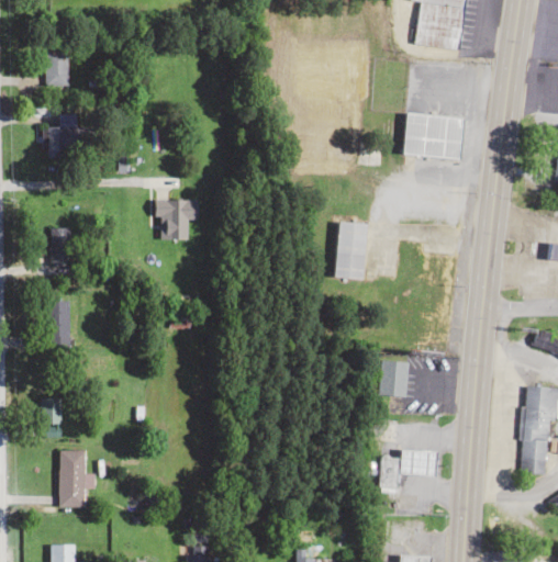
[(416,0),(421,0),(416,44),(462,49),(467,0),(416,0)]
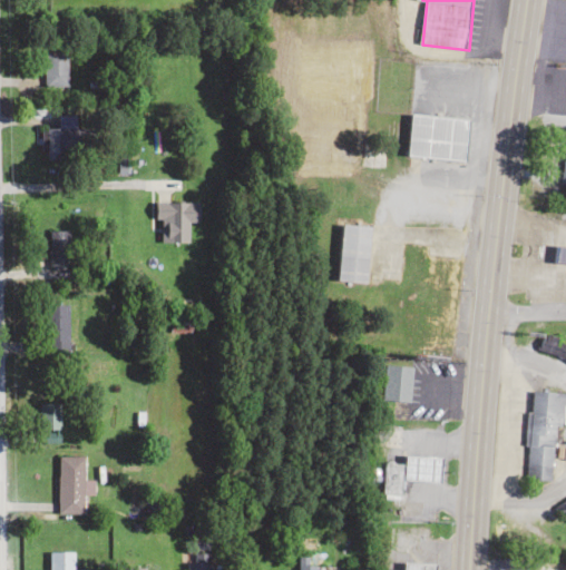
[(47,87),(70,87),(70,50),(47,50),(47,87)]
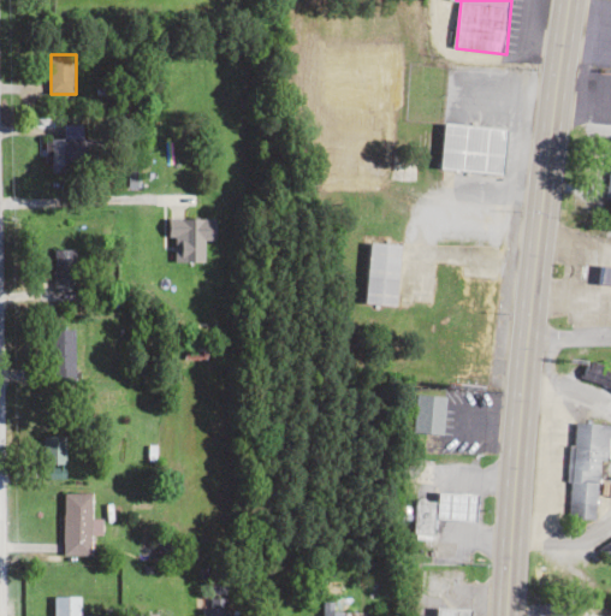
[(504,175),(508,128),(445,123),(442,170),(504,175)]
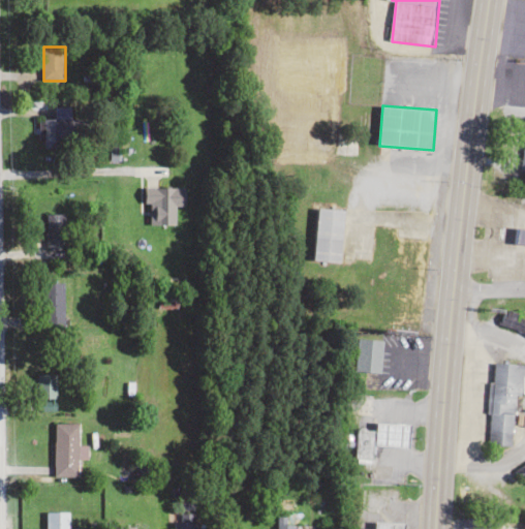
[(44,119),(45,145),(74,145),(73,107),(56,107),(56,119),(44,119)]
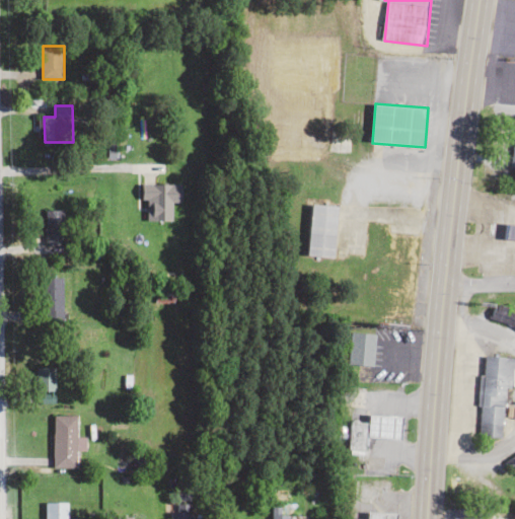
[(337,256),(339,206),(312,205),(310,255),(337,256)]
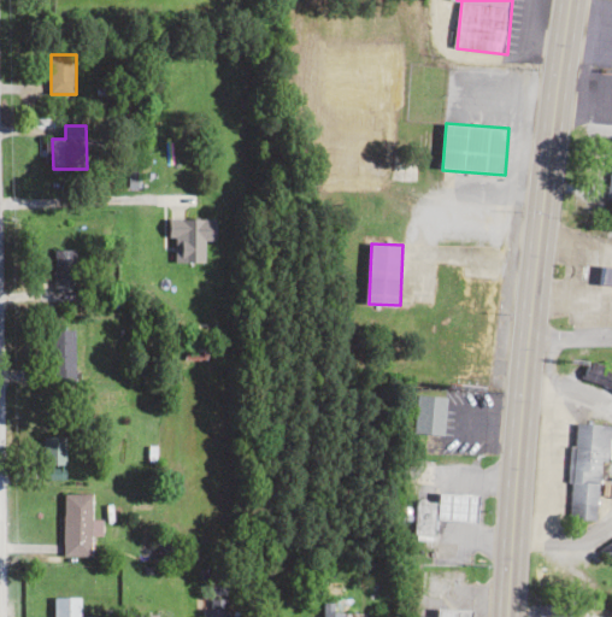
[(77,250),(54,250),(54,292),(77,292),(77,250)]
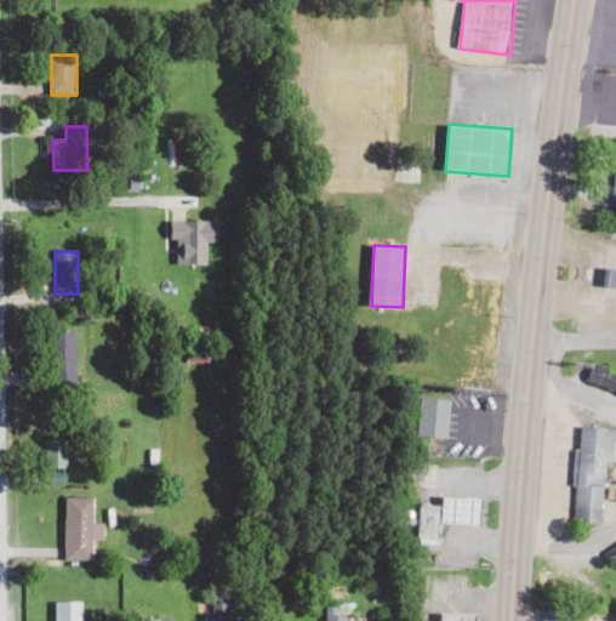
[(78,331),(53,331),(53,389),(78,389),(78,331)]
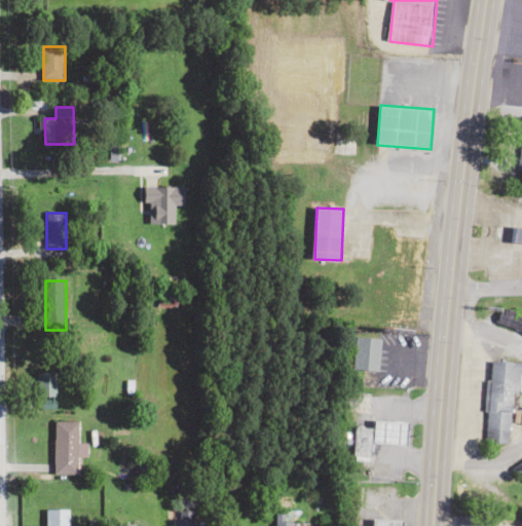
[(178,306),(178,291),(161,291),(161,306),(178,306)]
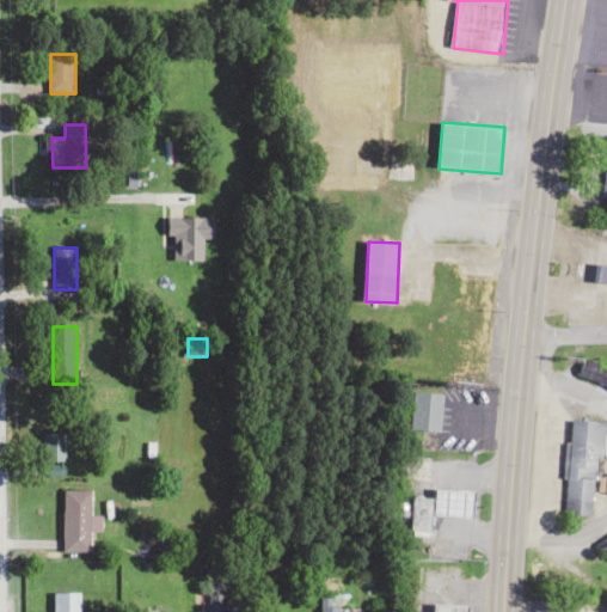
[(606,363),(590,355),(580,377),(606,390),(606,363)]
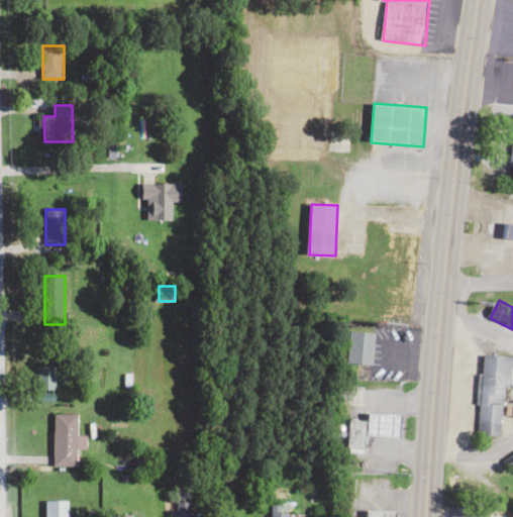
[(376,332),(350,331),(349,364),(375,365),(376,332)]
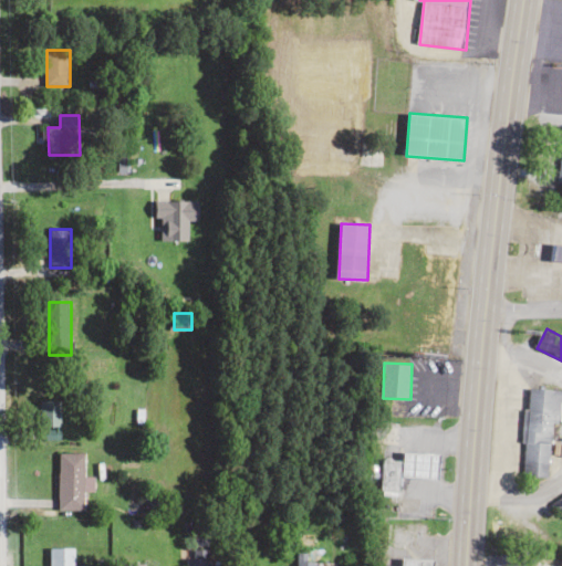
[(553,422),(561,422),(561,390),(529,389),(523,475),(550,478),(553,422)]
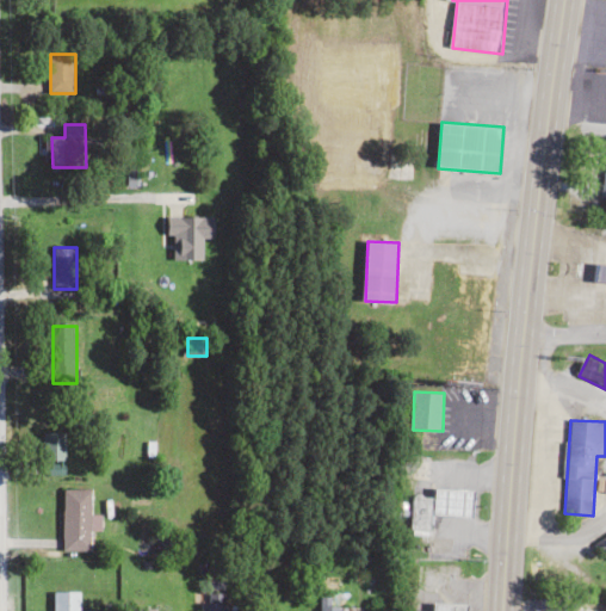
[(43,462),(67,462),(67,432),(43,432),(43,462)]
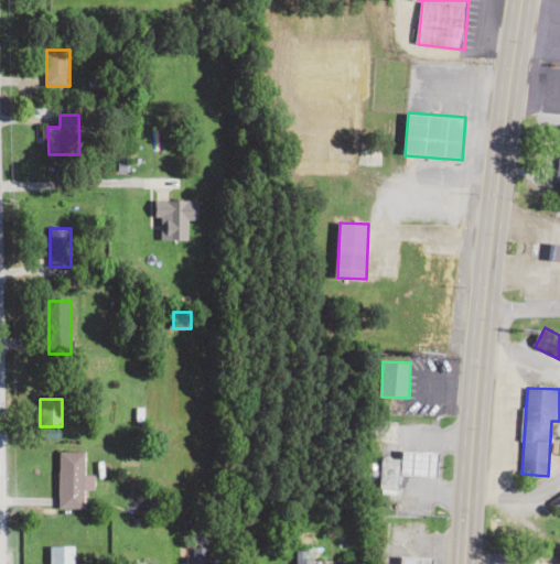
[(400,490),(402,475),(439,478),(440,453),(404,451),(404,461),(383,458),(380,489),(400,490)]
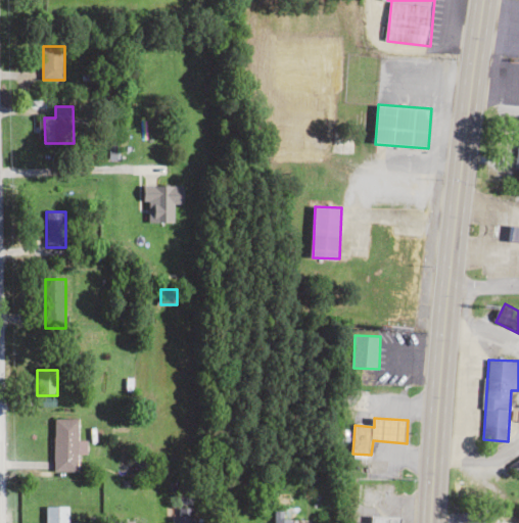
[(80,471),(80,419),(56,419),(56,471),(80,471)]
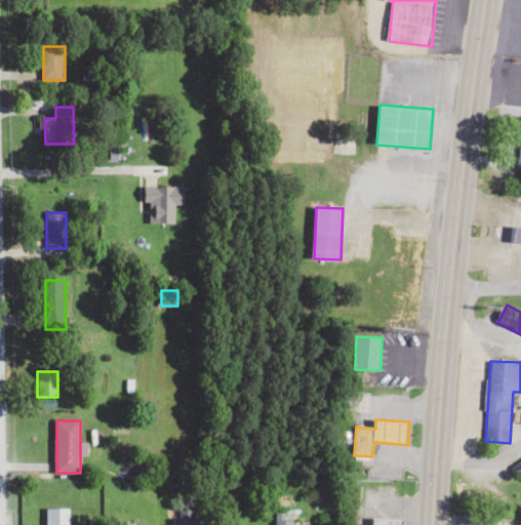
[(81,524),(82,524),(71,524),(71,508),(48,508),(47,524),(81,524)]
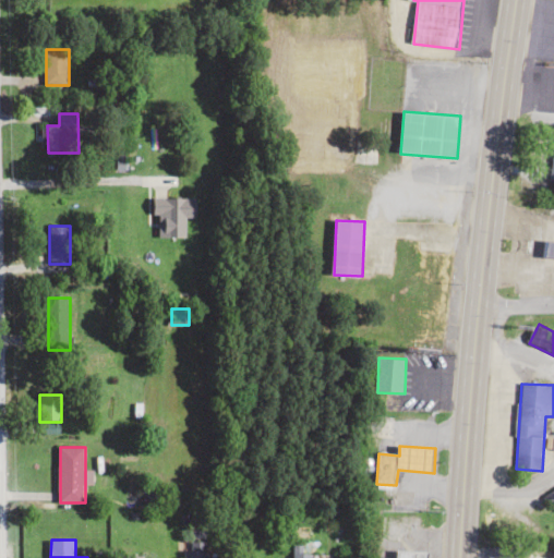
[(187,557),(211,557),(211,541),(187,541),(187,557)]
